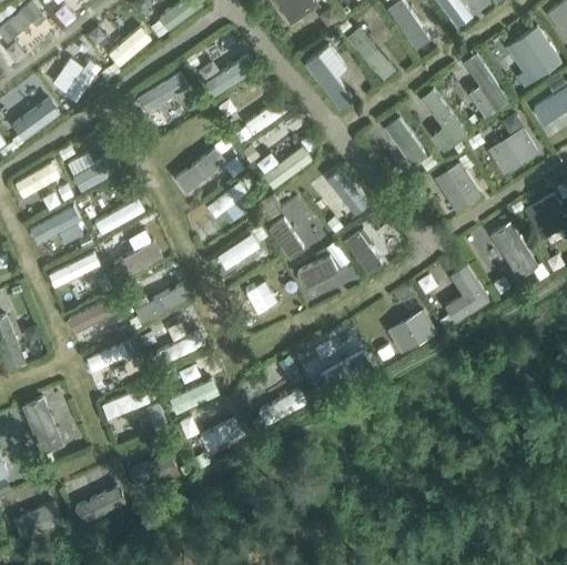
[(273,0),(291,26),(319,7),(313,0),(273,0)]
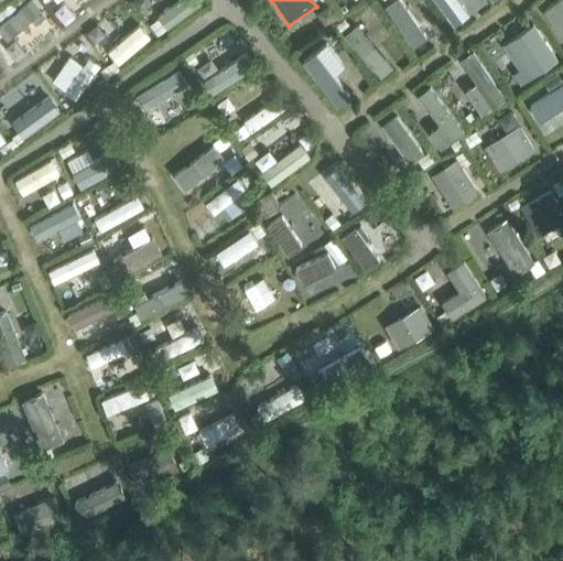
[(562,0),(542,14),(561,39),(562,38),(562,0)]
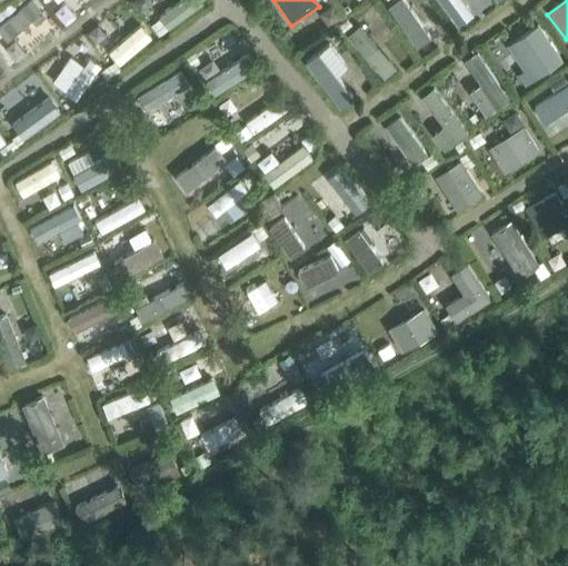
[(329,47),(306,63),(341,109),(354,100),(336,78),(346,69),(329,47)]
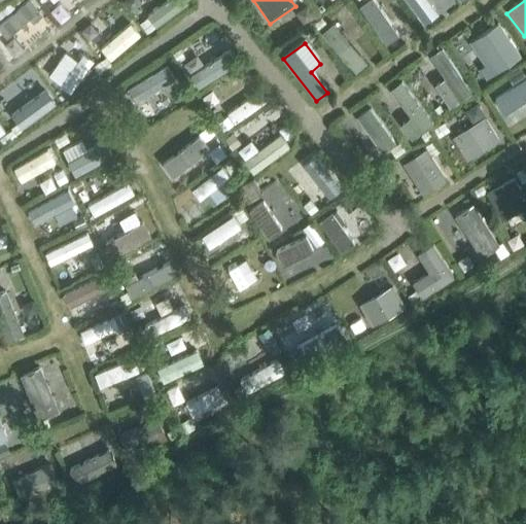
[(434,86),(450,108),(470,94),(441,49),(429,57),(445,79),(434,86)]
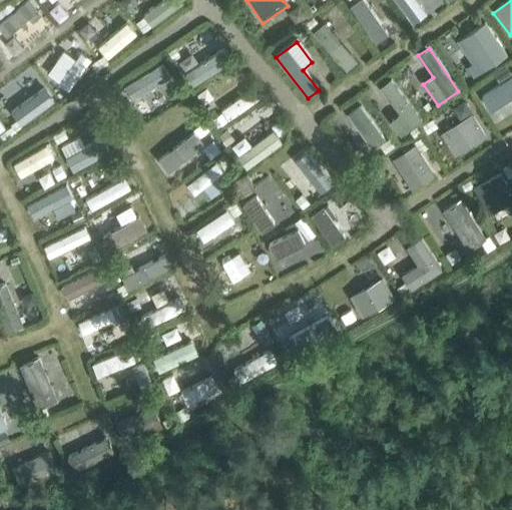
[(390,122),(400,136),(409,128),(410,129),(421,121),(390,80),(379,89),(399,115),(390,122)]
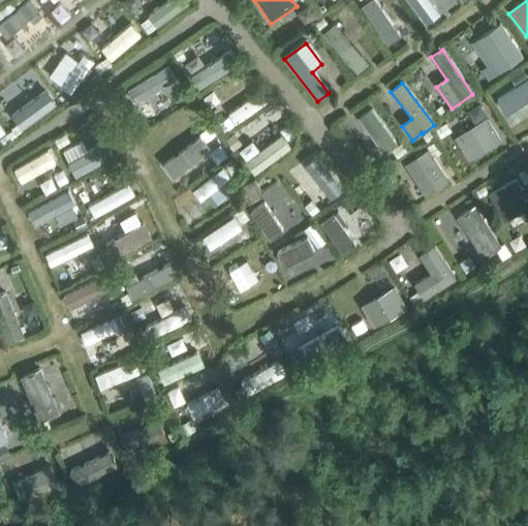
[(527,88),(517,96),(527,115),(527,114),(527,88)]
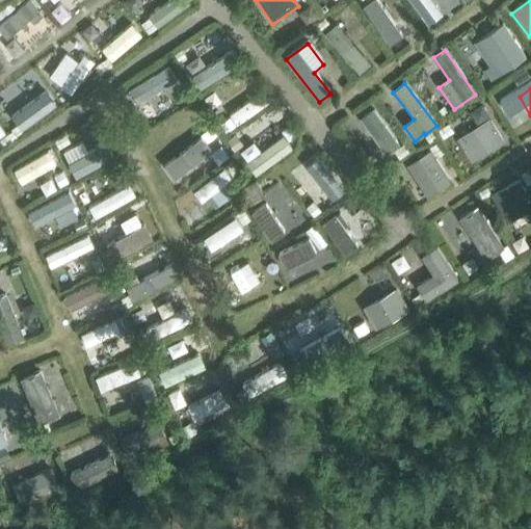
[(457,140),(471,163),(503,143),(489,122),(457,140)]
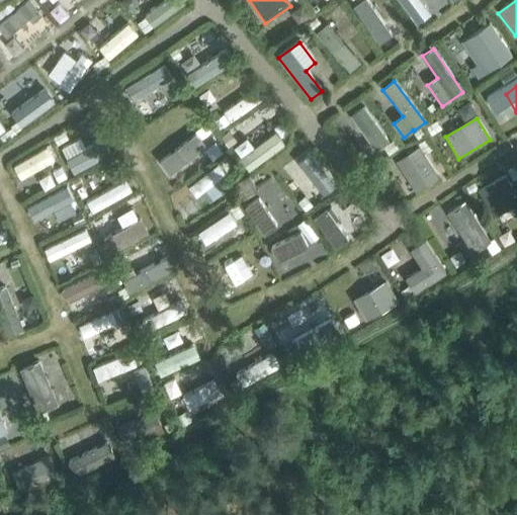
[(396,162),(415,193),(438,178),(420,148),(396,162)]
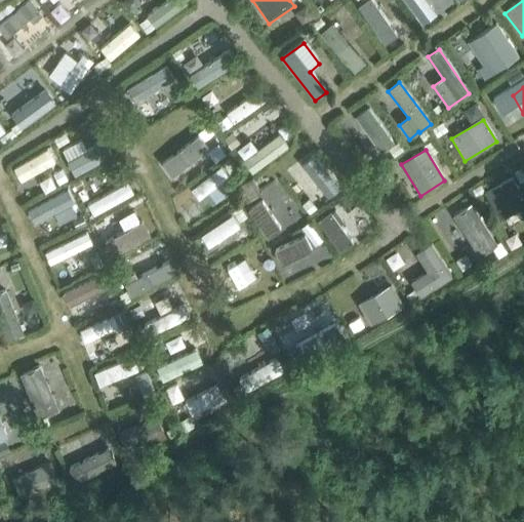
[(237,188),(246,204),(281,185),(272,168),(237,188)]
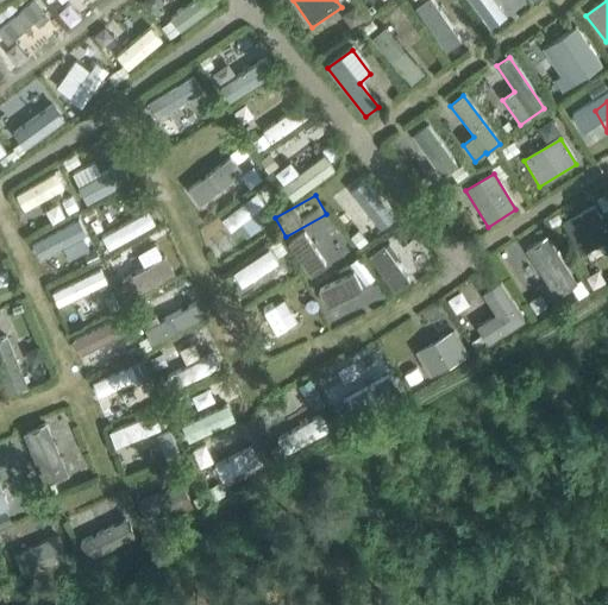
[(562,225),(581,257),(607,241),(607,233),(593,207),(562,225)]
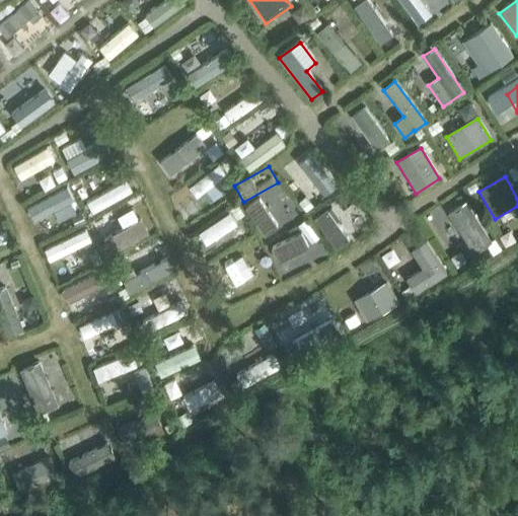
[(405,280),(416,296),(447,275),(426,242),(411,252),(422,269),(405,280)]
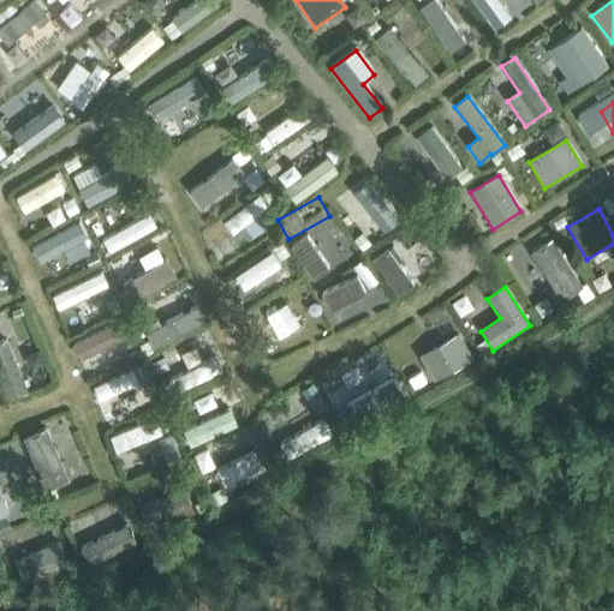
[(418,358),(433,383),(474,359),(459,335),(418,358)]
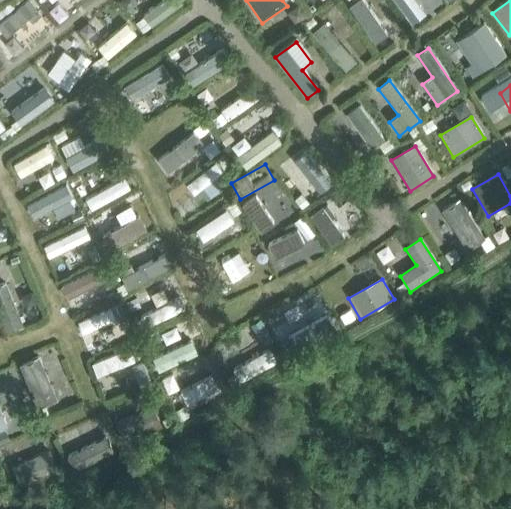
[(0,316),(7,333),(22,327),(5,287),(0,289),(0,316)]
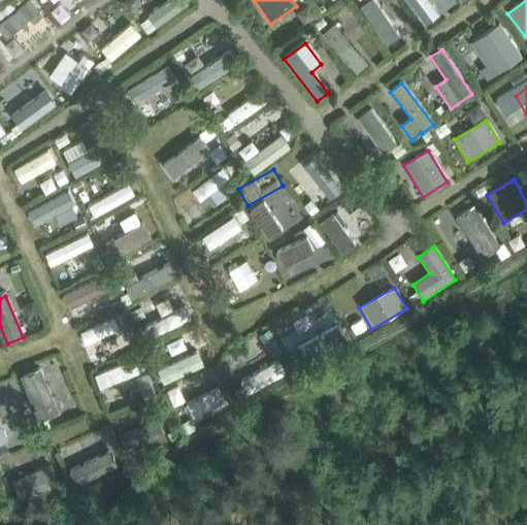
[(119,437),(129,460),(166,444),(156,421),(119,437)]
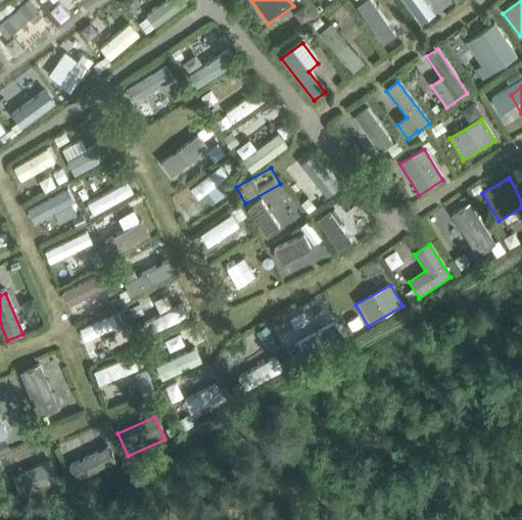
[(12,477),(20,499),(59,482),(50,462),(12,477)]
